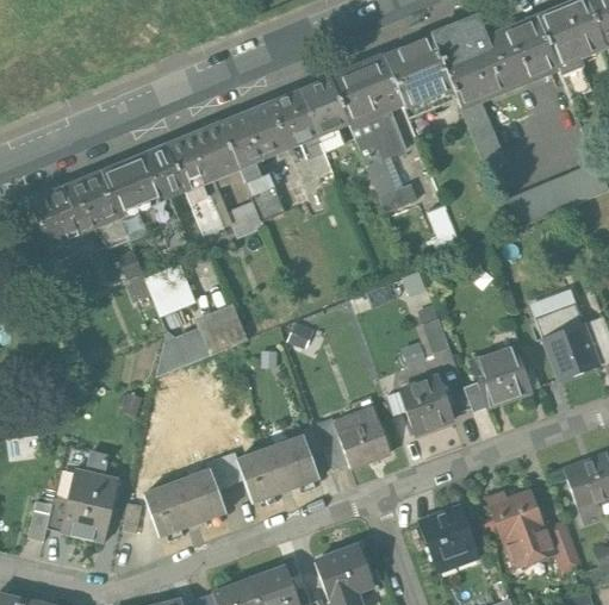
[(576,0),(539,16),(559,66),(571,95),(590,87),(577,56),(607,44),(606,39),(590,0),(576,0)]
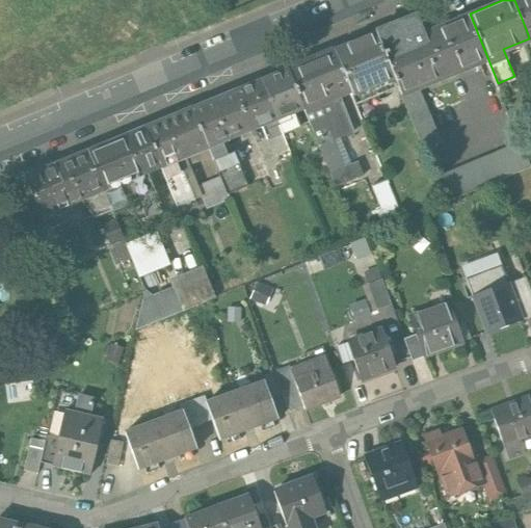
[(514,0),(528,34),(530,33),(530,0),(514,0)]
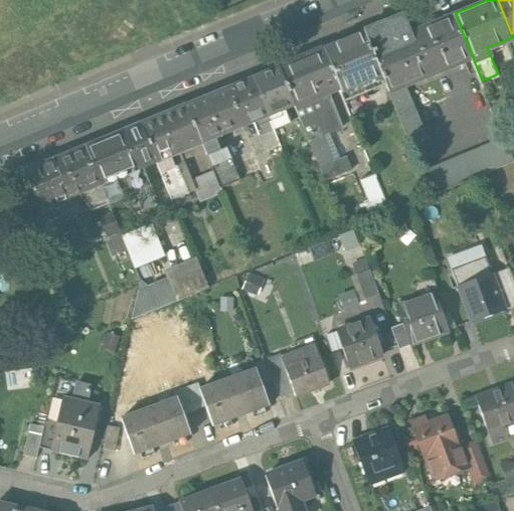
[(455,13),(409,31),(402,13),(365,29),(387,81),(411,141),(426,135),(405,83),(472,55),(455,13)]
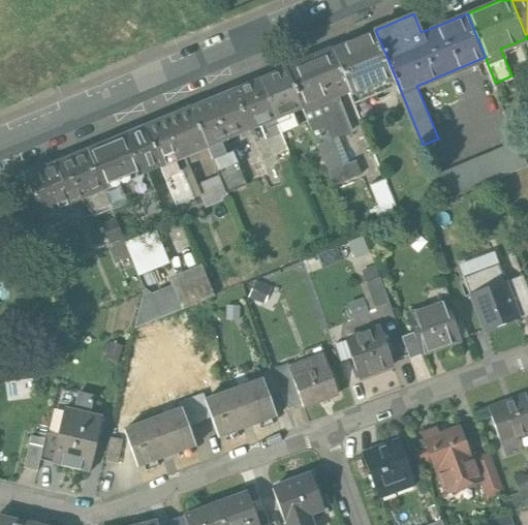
[(375,30),(334,47),(334,48),(351,89),(350,89),(355,101),(398,84),(375,30)]
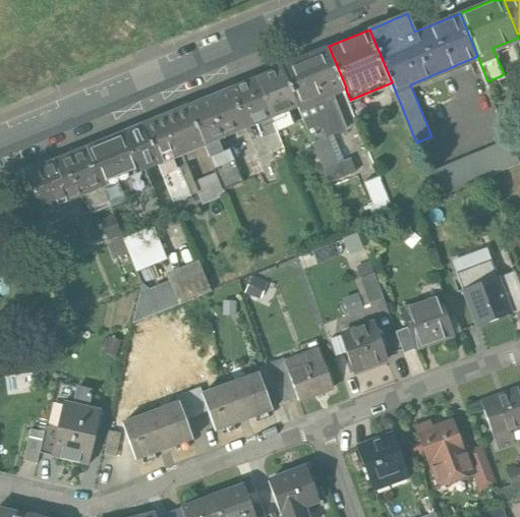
[(329,47),(284,65),(299,104),(299,105),(330,179),(356,169),(351,156),(338,162),(327,134),(347,125),(334,93),(345,88),(346,88),(329,47)]
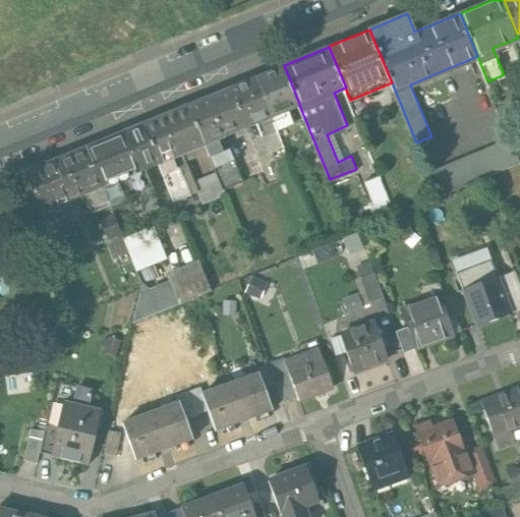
[(284,65),(257,75),(273,115),(278,127),(295,120),(290,108),(299,105),(299,104),(284,65)]
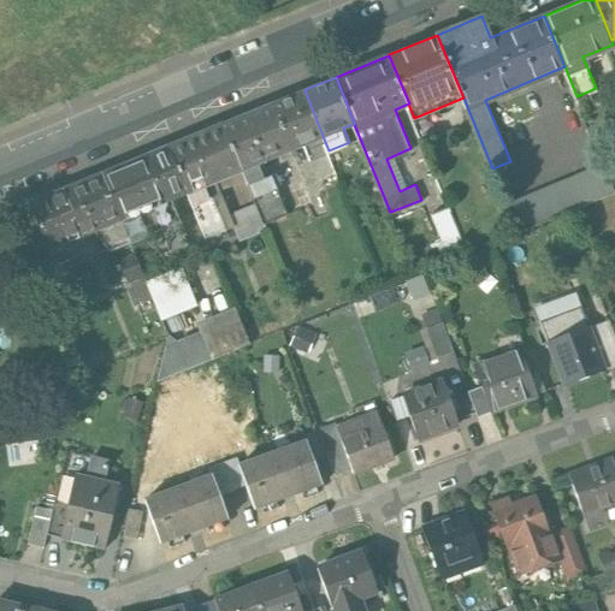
[(305,89),(273,102),(293,148),(323,136),(305,89)]
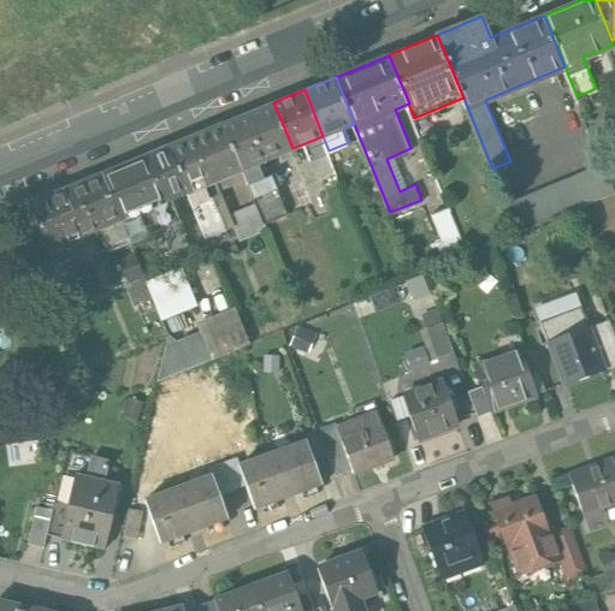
[(273,102),(224,123),(243,168),(293,148),(273,102)]
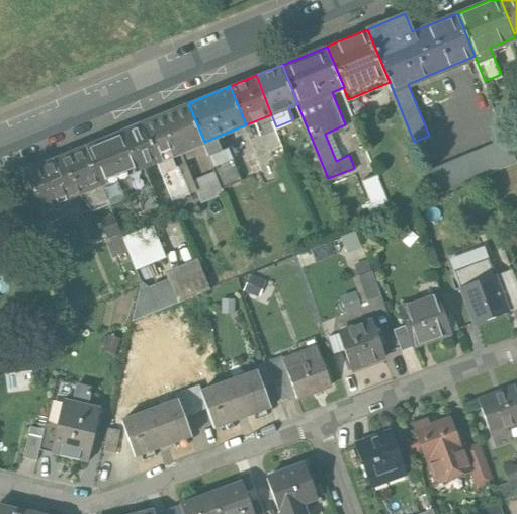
[(188,103),(143,121),(158,160),(158,161),(170,156),(181,151),(204,142),(188,103)]
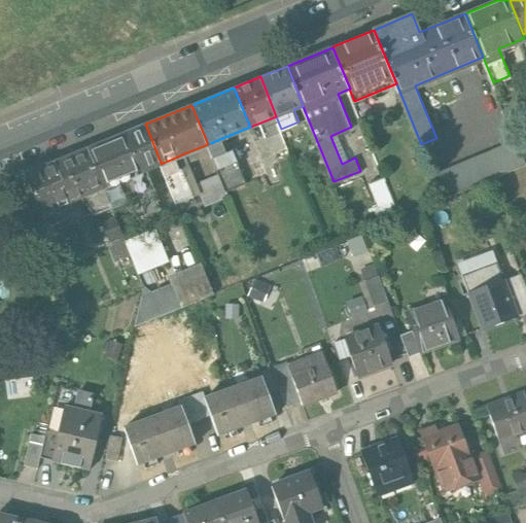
[(145,124),(88,147),(104,185),(112,206),(140,195),(144,204),(145,205),(159,199),(161,199),(147,168),(161,163),(145,124)]
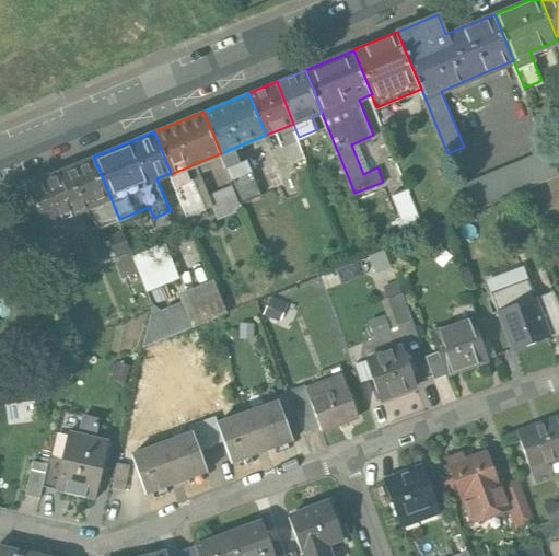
[(549,148),(459,184),(470,210),(558,174),(558,171),(549,148)]
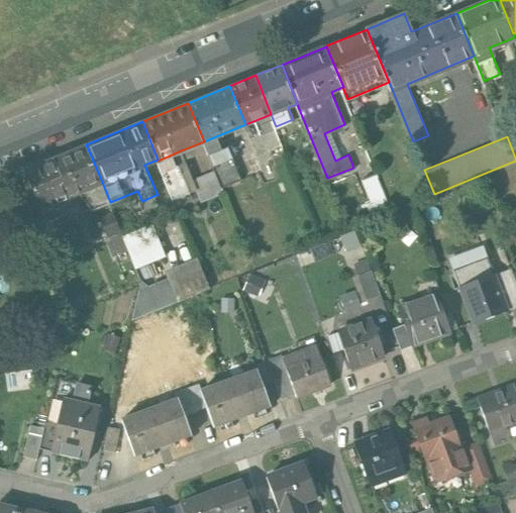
[(181,150),(201,200),(224,191),(204,141),(181,150)]
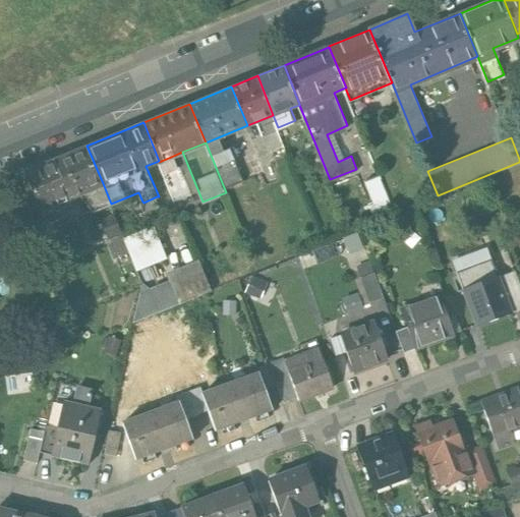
[(87,146),(55,159),(70,196),(103,183),(87,146)]
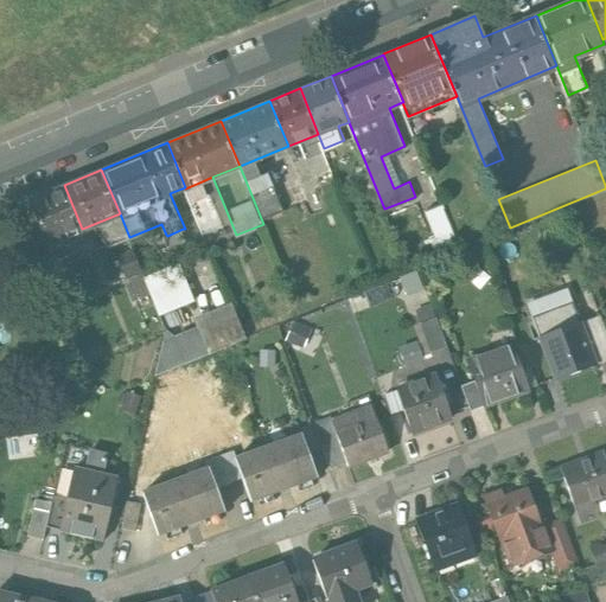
[(208,187),(203,190),(199,183),(185,189),(204,232),(214,228),(215,229),(217,228),(217,226),(223,224),(208,187)]
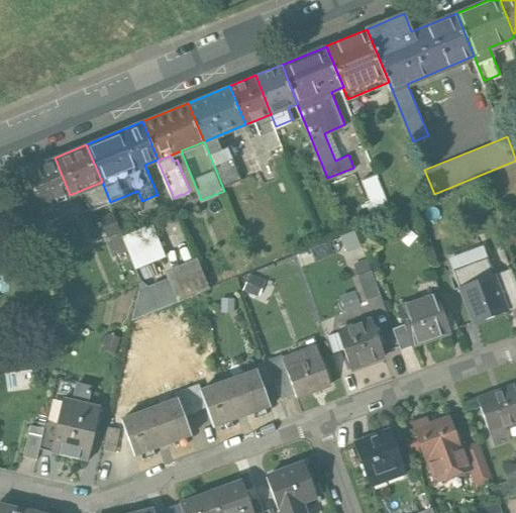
[(41,207),(70,195),(55,158),(25,170),(41,207)]
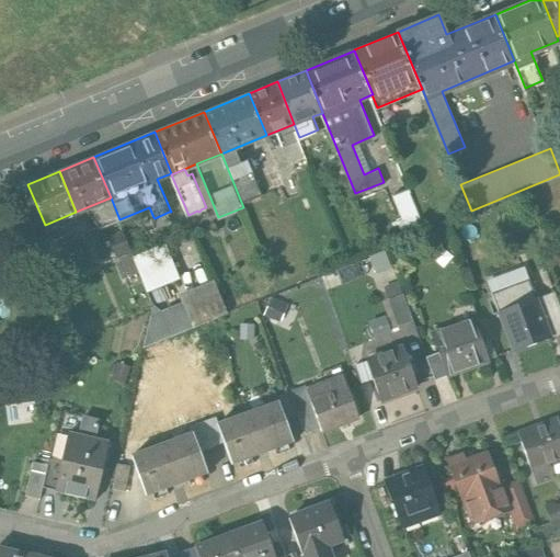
[(413,183),(396,190),(410,227),(427,220),(413,183)]
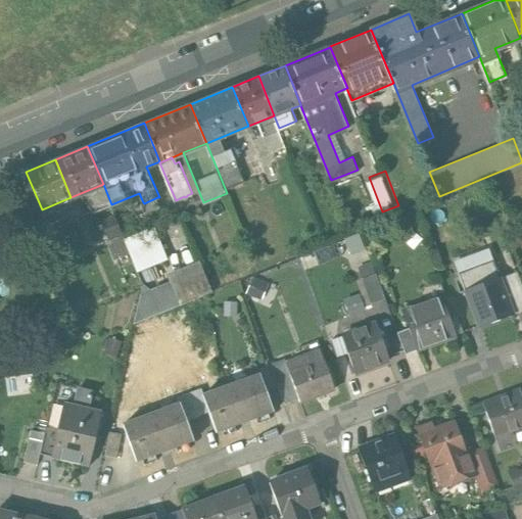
[(157,197),(144,203),(143,202),(141,202),(149,221),(163,214),(157,197)]
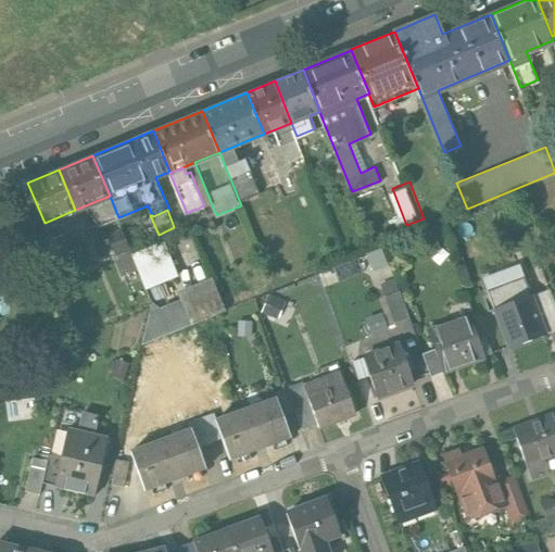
[(4,225),(0,226),(0,250),(12,246),(4,225)]
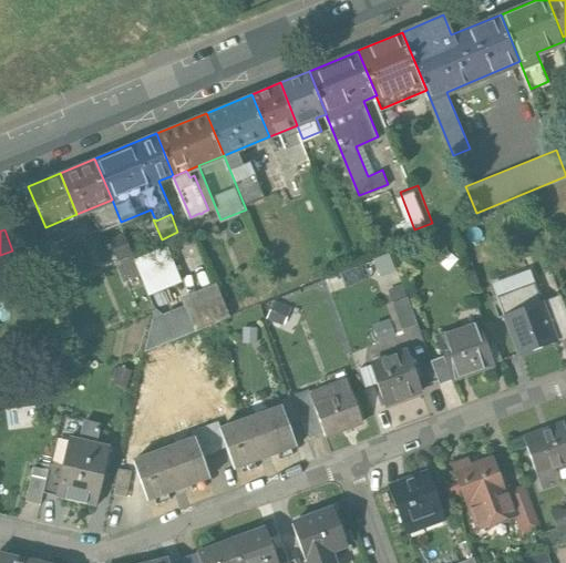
[(61,239),(41,247),(51,272),(71,264),(61,239)]
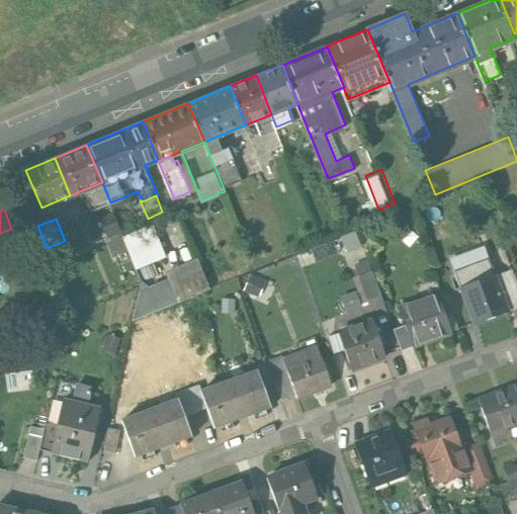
[(127,230),(140,265),(172,254),(160,219),(127,230)]
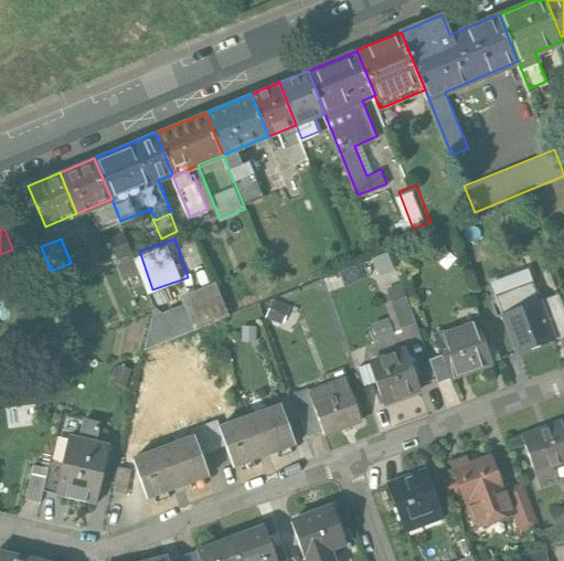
[(141,272),(131,250),(118,255),(128,277),(141,272)]
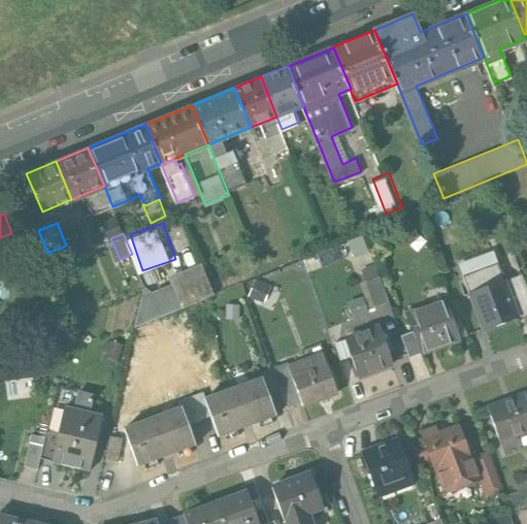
[(505,279),(498,261),(463,274),(484,329),(519,316),(505,279)]
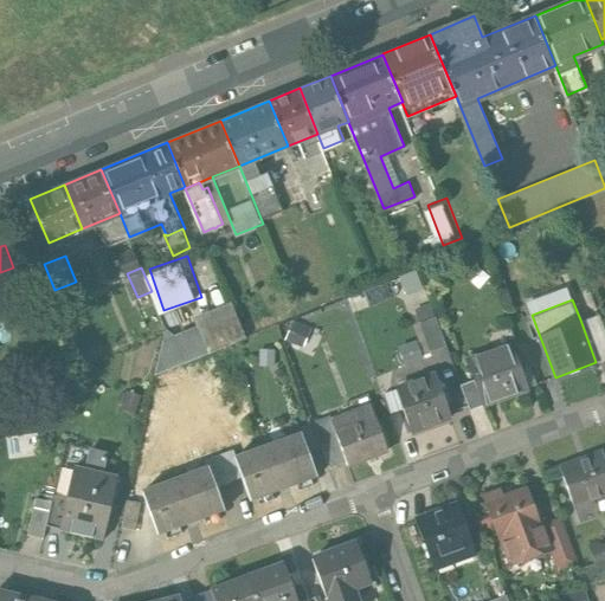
[(604,324),(600,312),(580,320),(596,362),(604,359),(604,324)]
